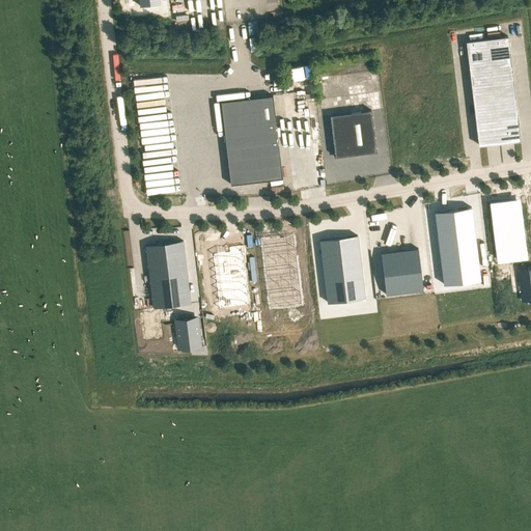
[(467,42),(479,145),(522,140),(508,36),(467,42)]
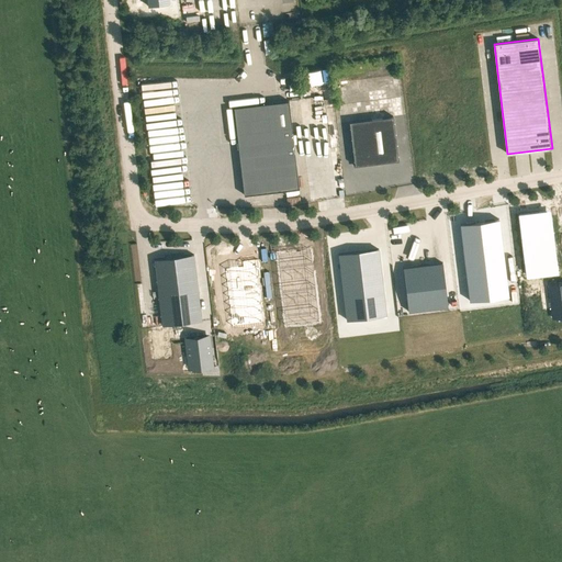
[(378,64),(379,74),(392,72),(392,77),(398,76),(396,60),(378,64)]
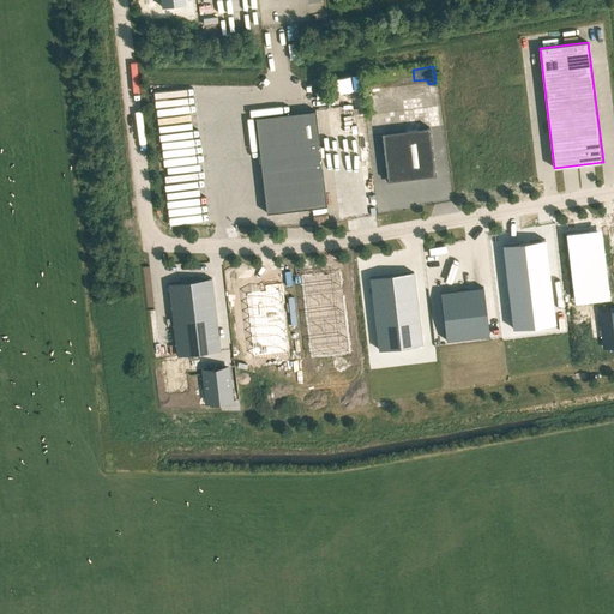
[(413,83),(413,70),(398,71),(398,83),(413,83)]
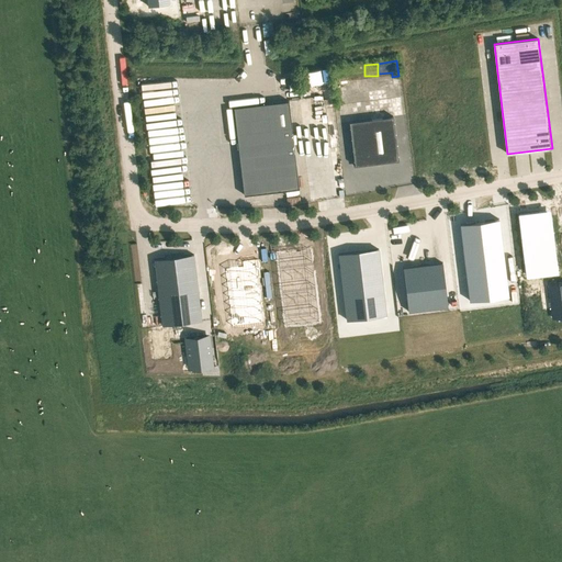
[(346,69),(347,80),(361,77),(359,66),(346,69)]
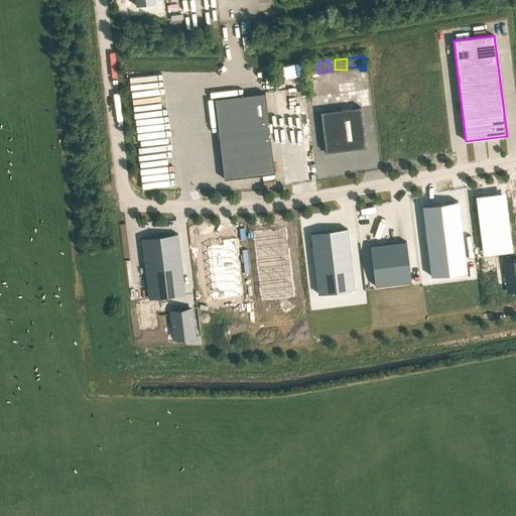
[(265,93),(215,99),(224,179),(274,173),(265,93)]
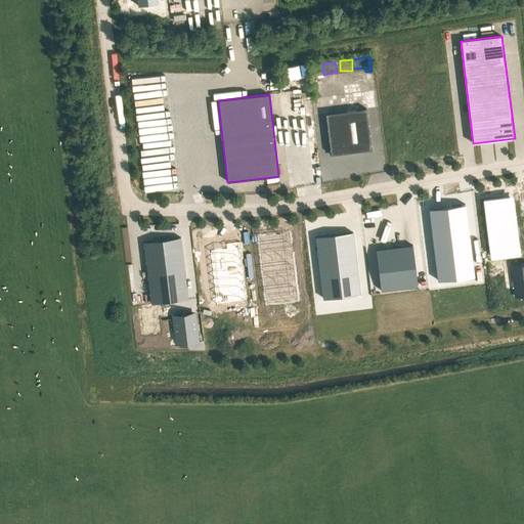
[(366,108),(325,114),(331,156),(372,149),(366,108)]
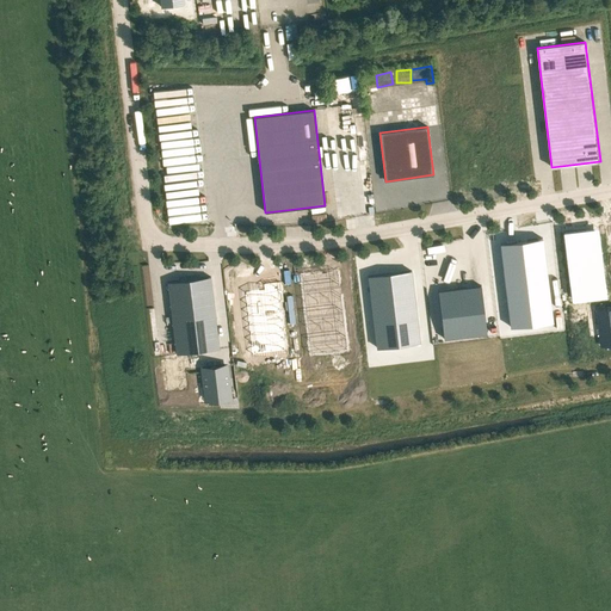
[(606,297),(598,228),(563,232),(572,301),(606,297)]
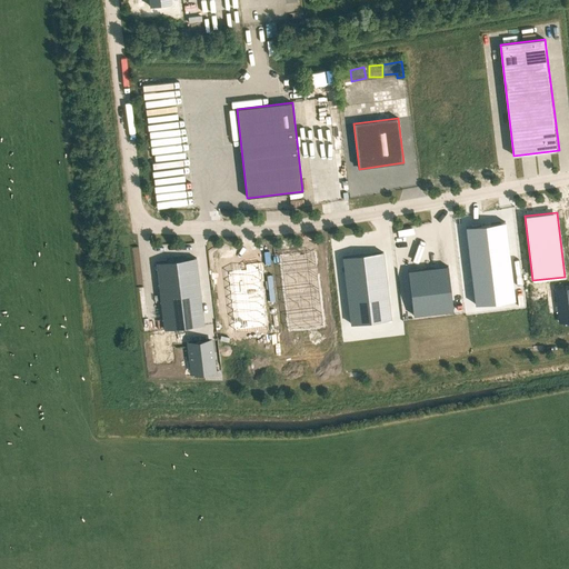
[(466,227),(476,305),(515,300),(505,222),(466,227)]
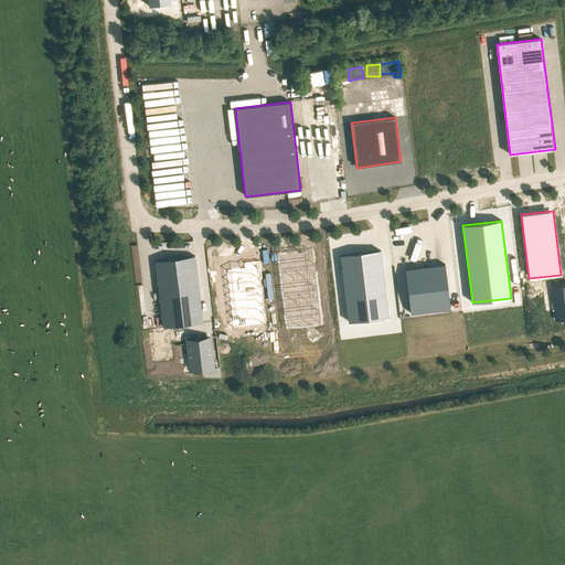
[(349,321),(388,317),(381,251),(340,255),(349,321)]
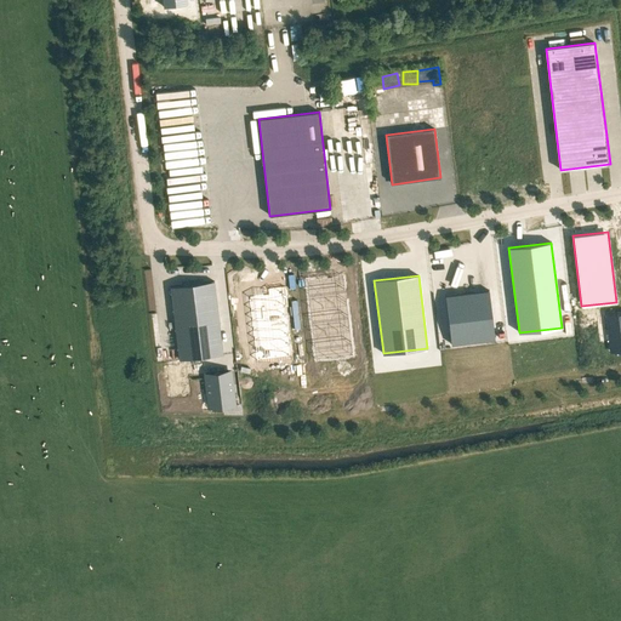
[(309,308),(346,303),(343,277),(307,281),(309,308)]
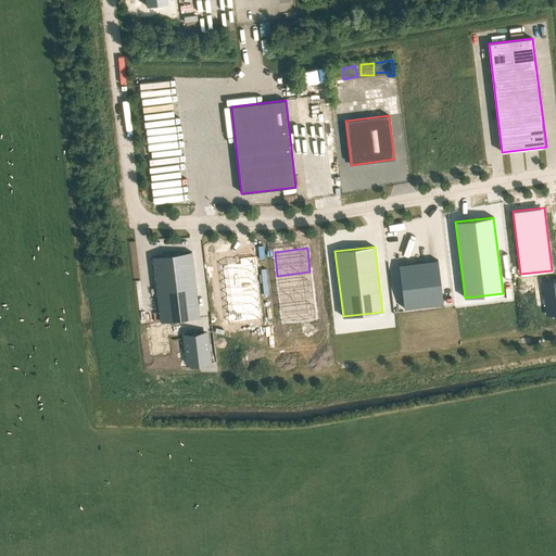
[(191,252),(153,256),(161,321),(200,317),(191,252)]
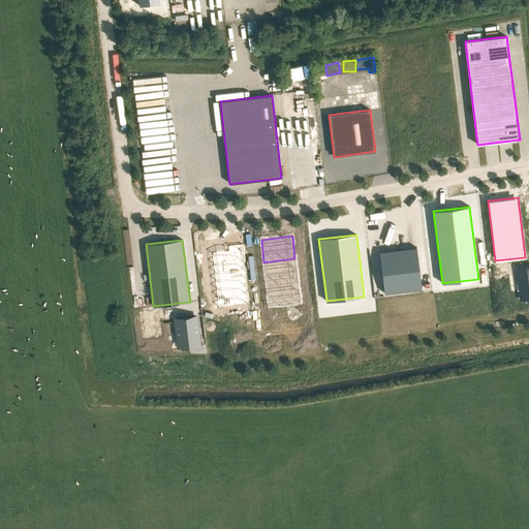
[(227,252),(210,254),(217,310),(247,307),(242,262),(245,262),(243,246),(227,248),(227,252)]
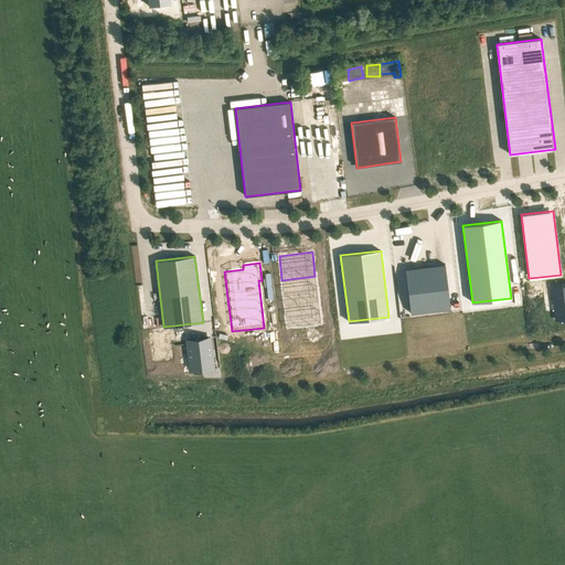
[(407,290),(411,313),(450,308),(445,264),(405,269),(407,290)]
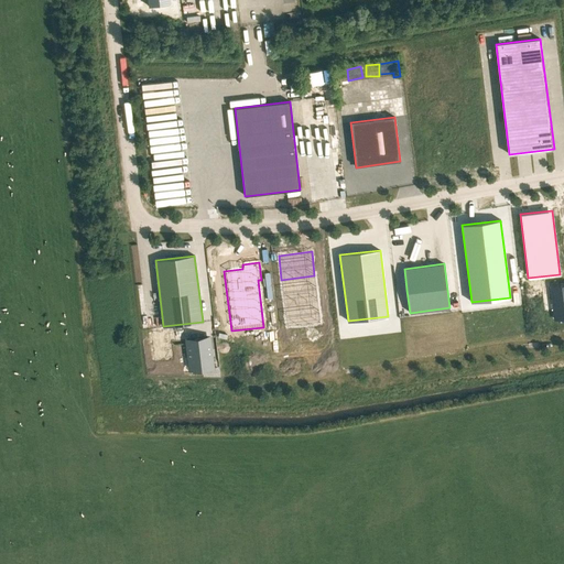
[(317,300),(314,275),(281,280),(284,304),(317,300)]
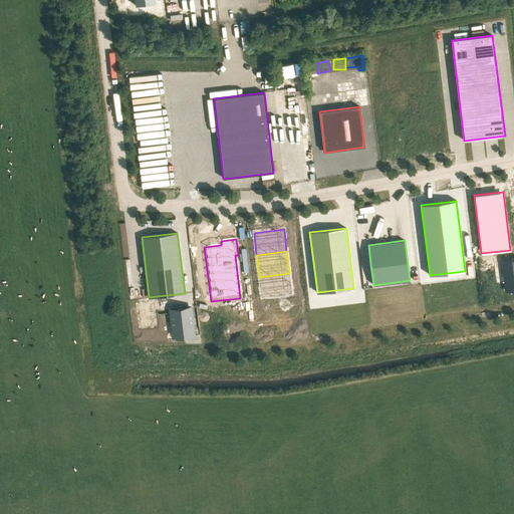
[(513,259),(501,261),(505,290),(513,289),(513,259)]
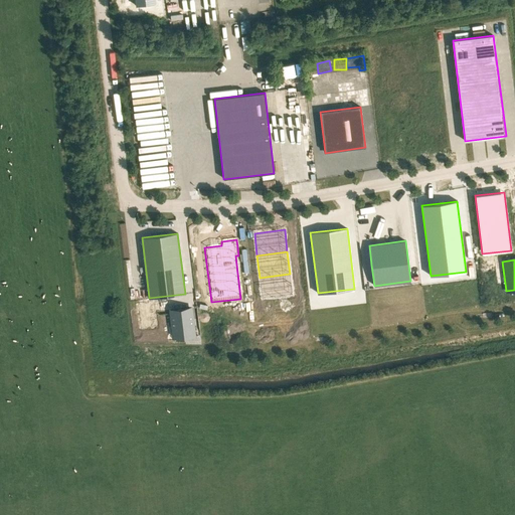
[(293,296),(290,274),(260,278),(263,300),(293,296)]
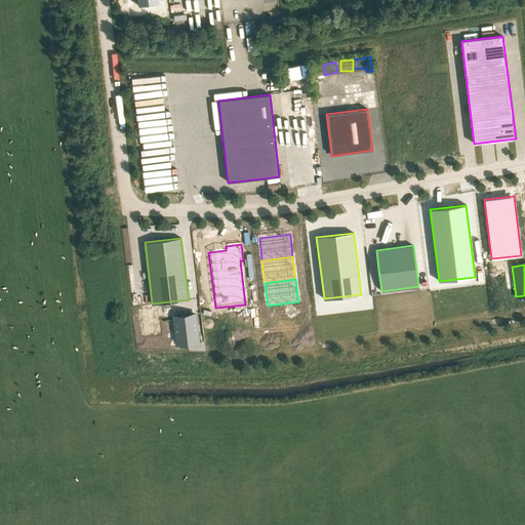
[(194,314),(174,317),(177,344),(198,341),(194,314)]
